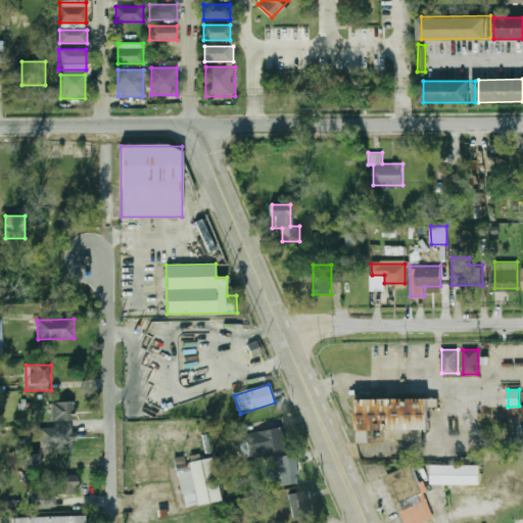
[(353,398),(437,397),(437,405),(427,406),(428,428),(419,428),(419,438),(384,438),(384,429),(366,429),(367,442),(354,442),(353,398)]
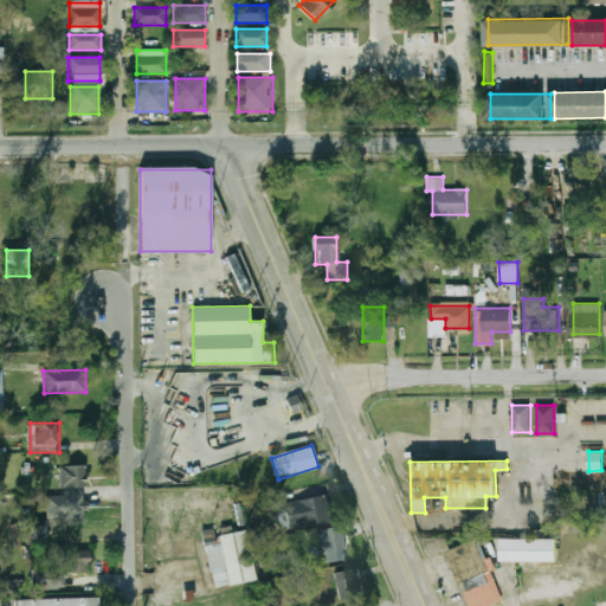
[(62,466),(62,488),(85,488),(85,466),(62,466)]
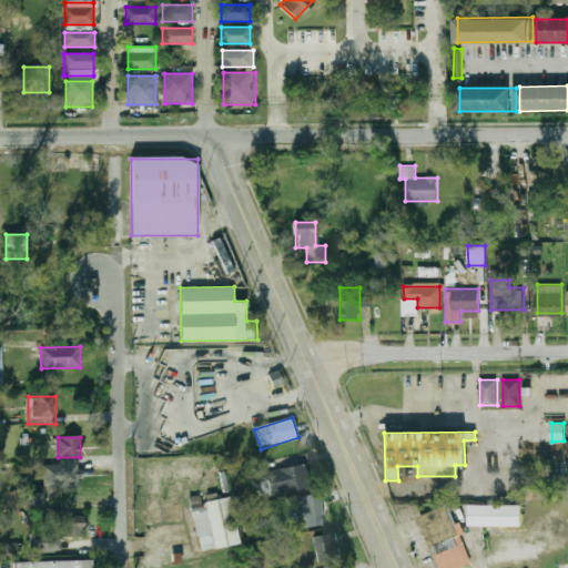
[(310,464),(266,472),(271,495),(313,488),(310,464)]
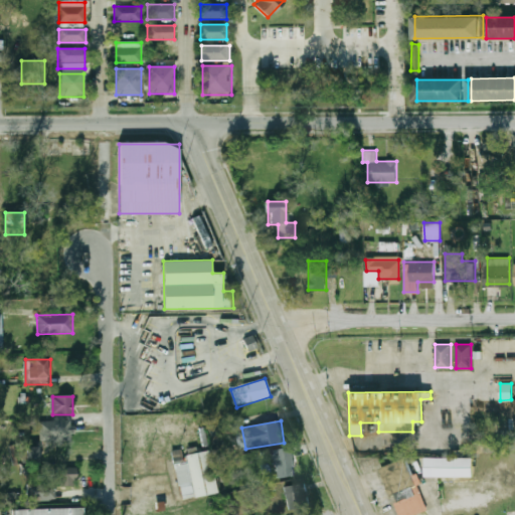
[(38,421),(70,421),(70,442),(38,442),(38,421)]
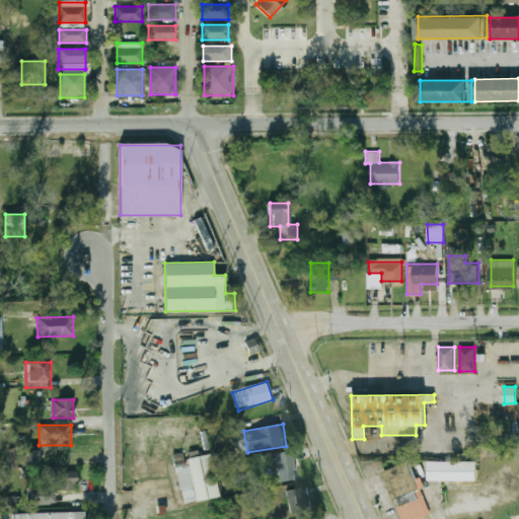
[(282,483),(299,478),(291,450),(274,455),(282,483)]
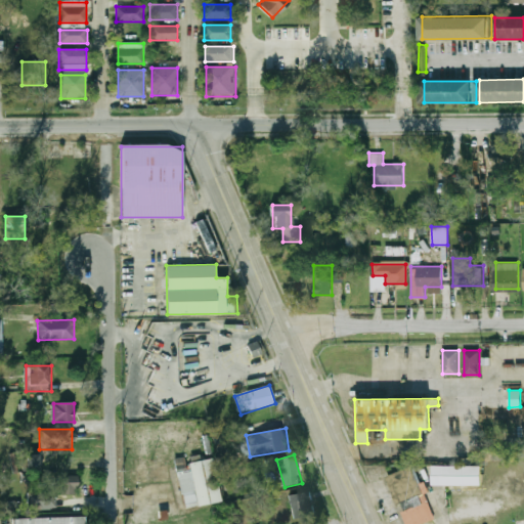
[(27,455),(40,455),(40,470),(27,470),(27,455)]
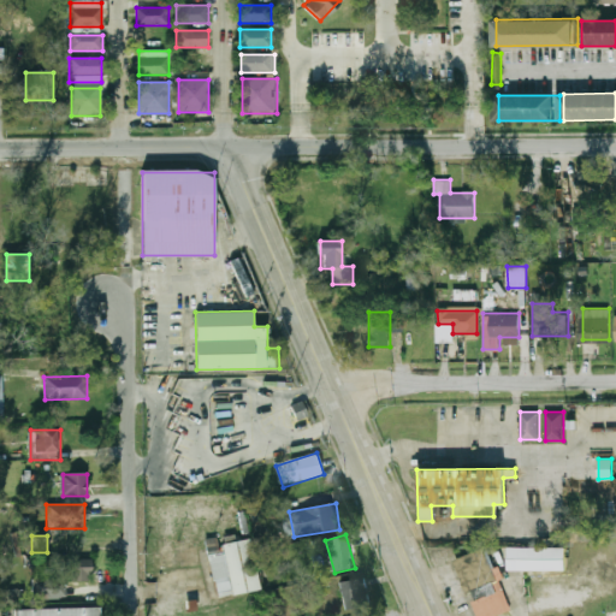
[(207,539),(217,598),(261,590),(252,538),(219,544),(218,538),(207,539)]
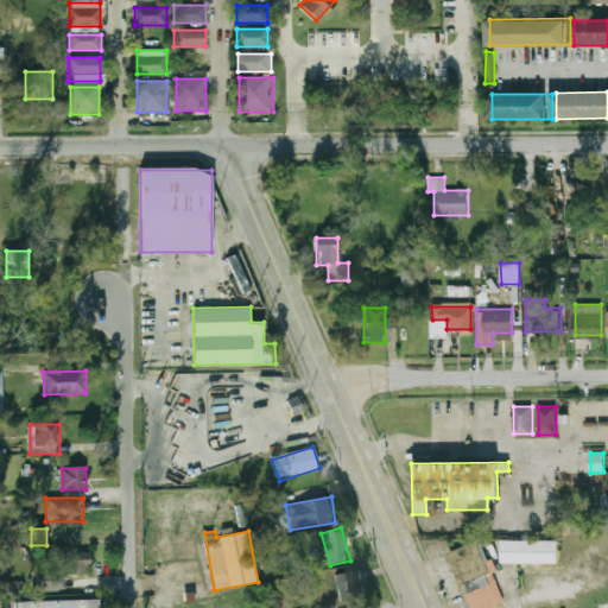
[(445,552),(477,539),(486,559),(491,558),(495,570),(491,571),(502,601),(483,607),(469,607),(464,594),(467,593),(463,582),(458,584),(445,552)]
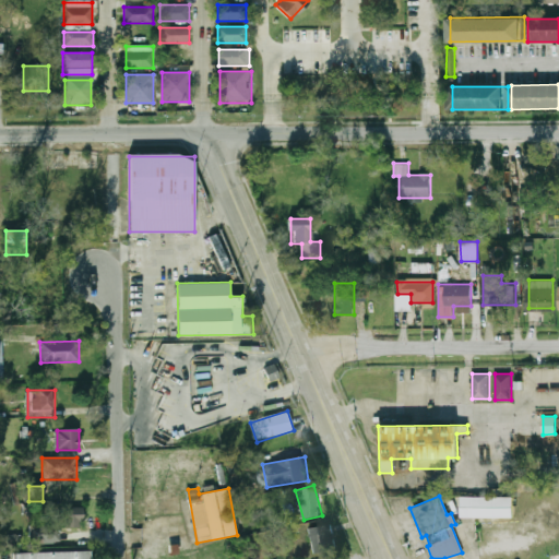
[(458,496),(510,496),(510,515),(458,515),(458,496)]
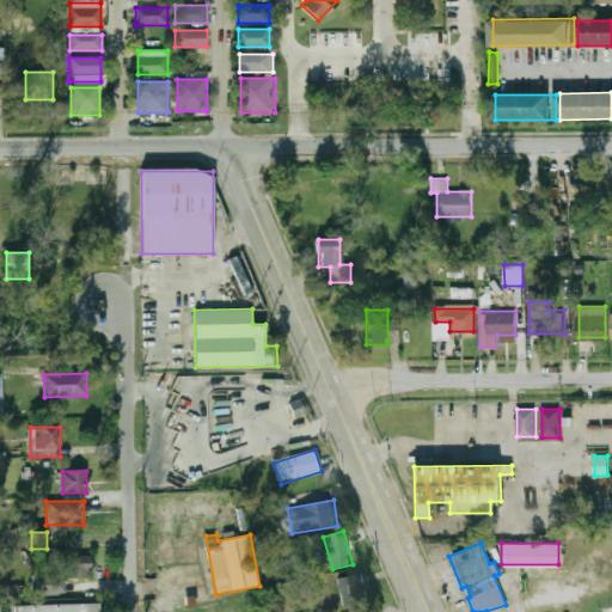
[(91,577),(91,556),(72,556),(72,577),(91,577)]
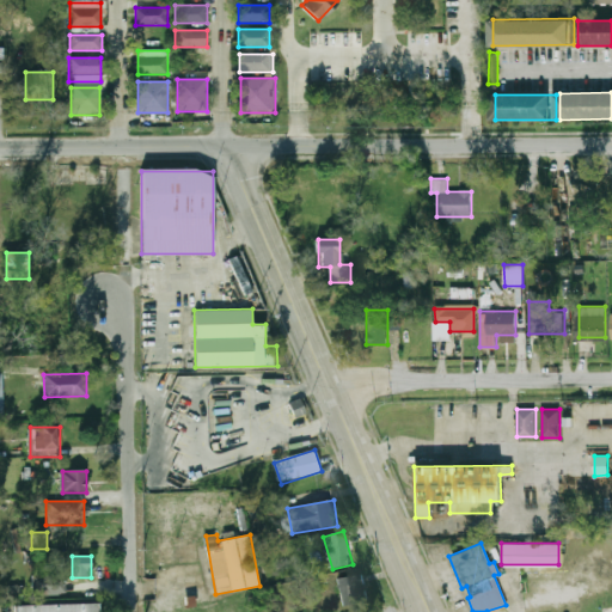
[(65,575),(32,575),(32,595),(65,595),(65,575)]
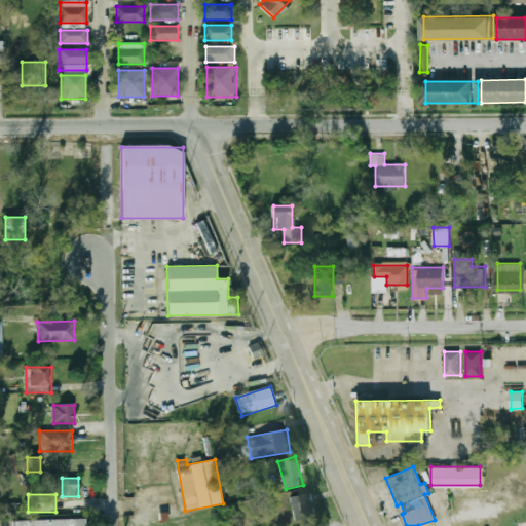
[(312,518),(312,495),(293,495),(293,518),(312,518)]
